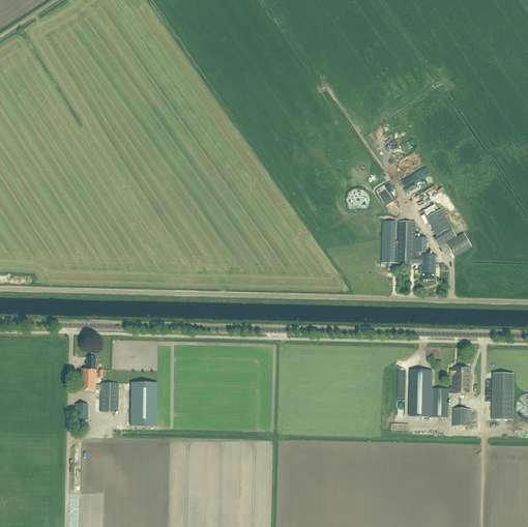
[(427,182),(434,179),(430,170),(422,173),(427,182)]
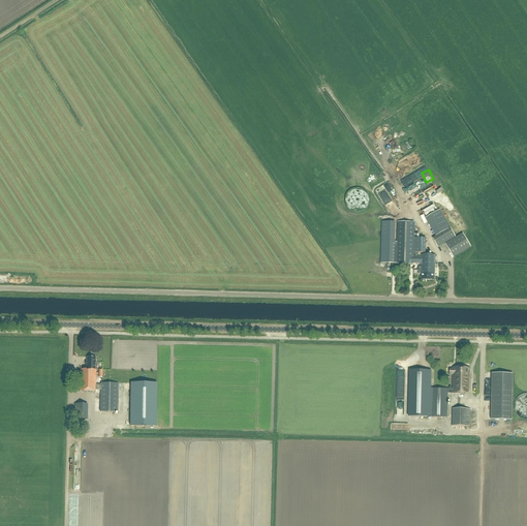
[(423,195),(419,197),(420,200),(413,204),(415,207),(426,202),(423,195)]
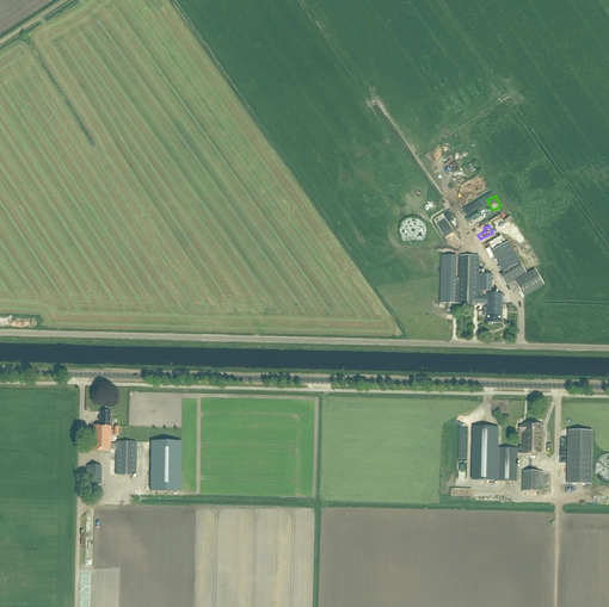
[(492,235),(494,241),(503,237),(500,231),(492,235)]
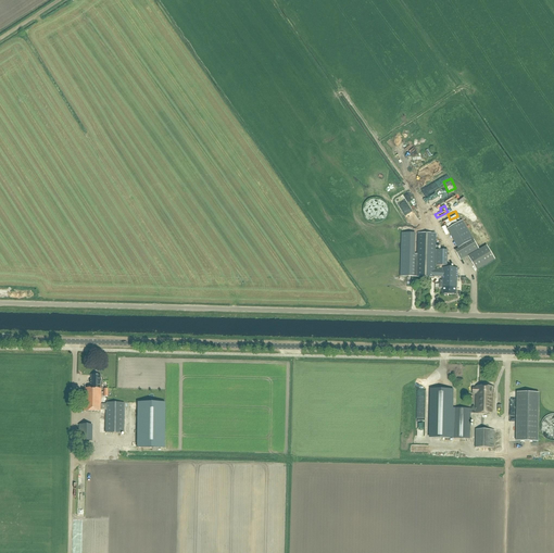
[(444,226),(455,246),(471,236),(461,217),(444,226)]
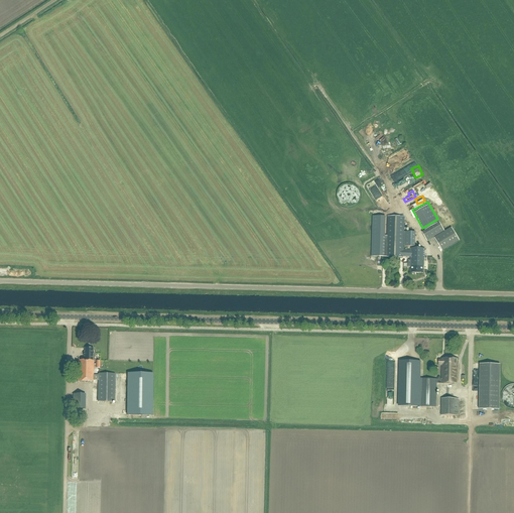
[(383,214),(370,214),(369,254),(384,254),(401,255),(401,254),(408,254),(408,264),(408,270),(421,270),(421,264),(422,264),(422,246),(408,245),(408,248),(401,248),(402,215),(386,214),(385,234),(383,234),(383,214)]
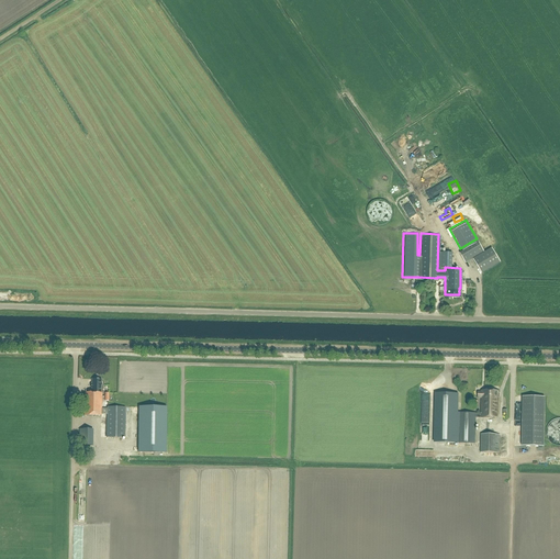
[(482,249),(477,239),(458,252),(463,260),(482,249)]
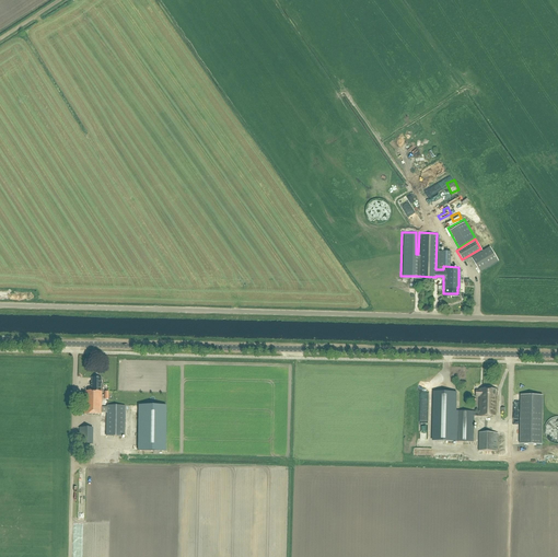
[(496,258),(488,244),(469,256),(477,270),(496,258)]
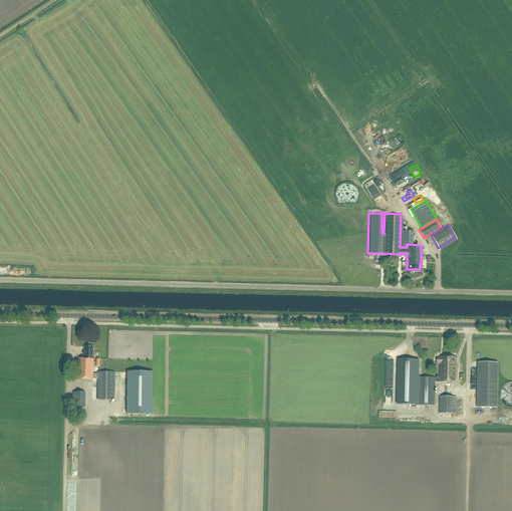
[(412,229),(402,229),(401,243),(412,243),(412,229)]
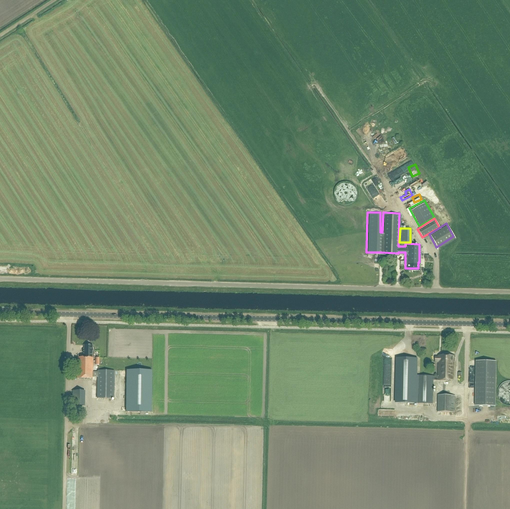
[(90,343),(82,343),(82,347),(81,347),(81,351),(82,351),(82,355),(75,355),(75,376),(90,376),(90,374),(95,374),(95,395),(112,396),(112,368),(95,368),(95,369),(90,369),(91,355),(92,355),(92,348),(90,348),(90,343)]
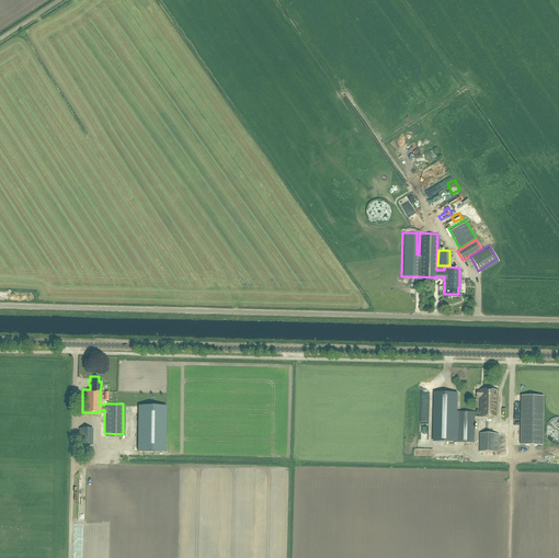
[(455,390),(433,389),(432,439),(472,440),(472,414),(495,414),(495,387),(478,387),(478,388),(475,388),(475,395),(478,395),(478,410),(472,409),(455,409),(455,390)]
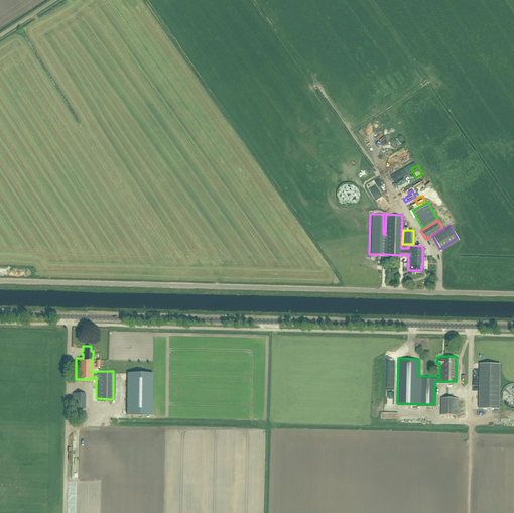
[(498,362),(478,362),(477,407),(497,407),(498,362)]
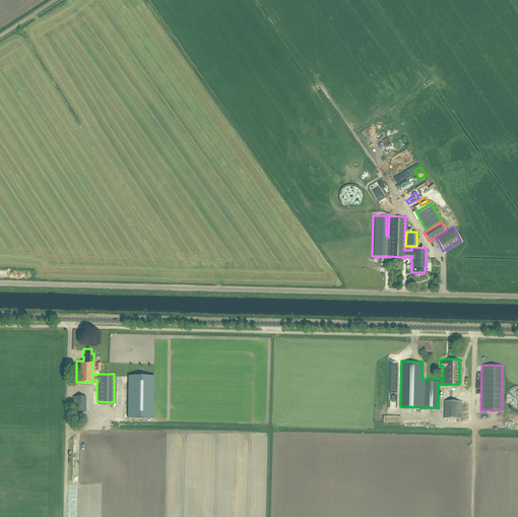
[(126,374),(126,415),(151,416),(152,374),(126,374)]
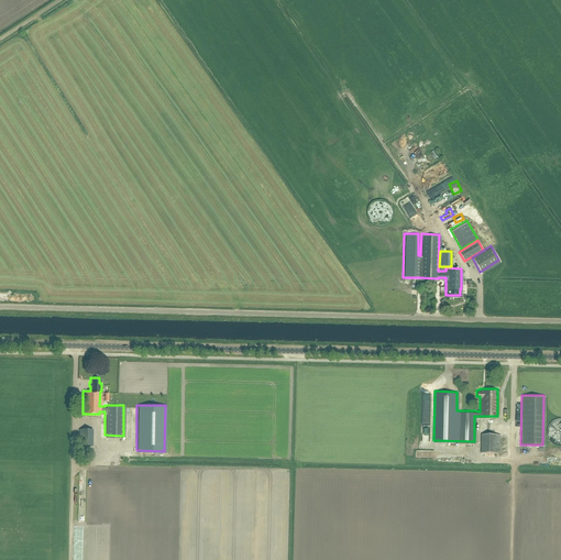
[(91,428),(77,427),(77,443),(90,445),(91,428)]
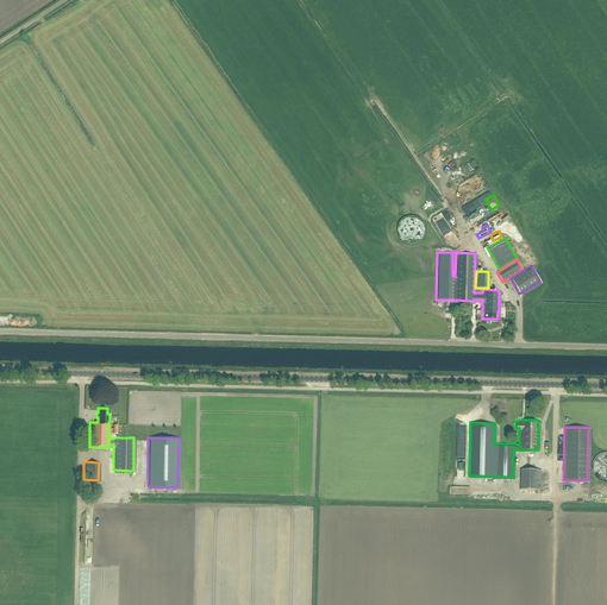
[(539,467),(519,467),(519,486),(539,487),(539,467)]
